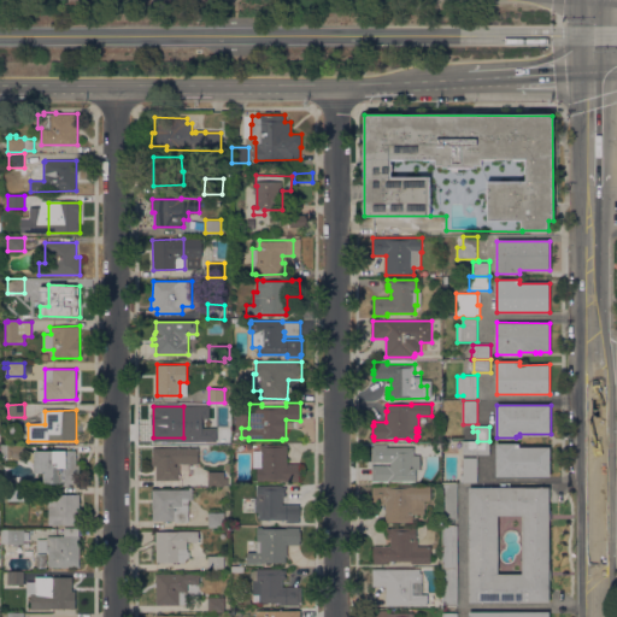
[(229,430),(229,442),(209,442),(209,430),(229,430)]
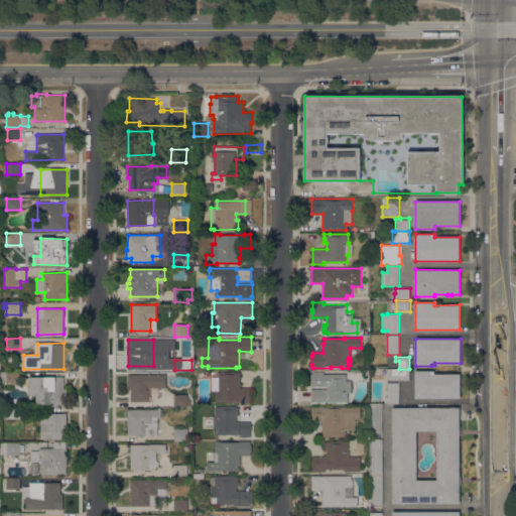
[(409,380),(387,381),(387,370),(399,369),(409,369),(409,380)]
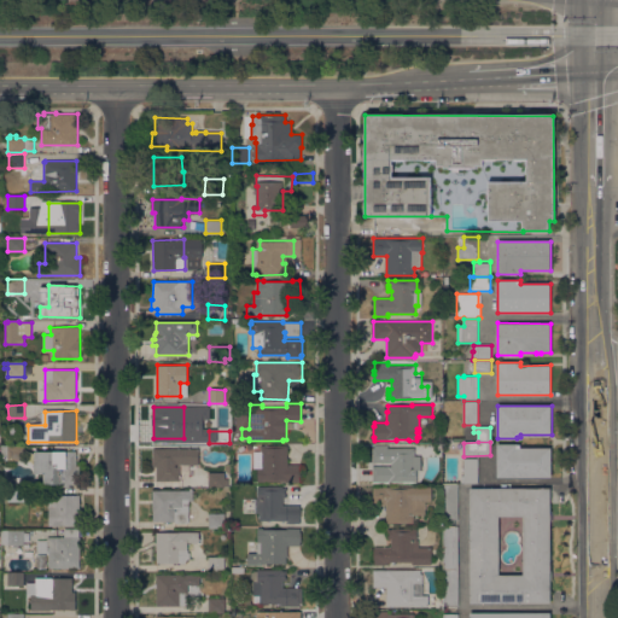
[(497,477),(497,444),(517,444),(517,445),(520,445),(520,448),(552,448),(552,477),(497,477)]
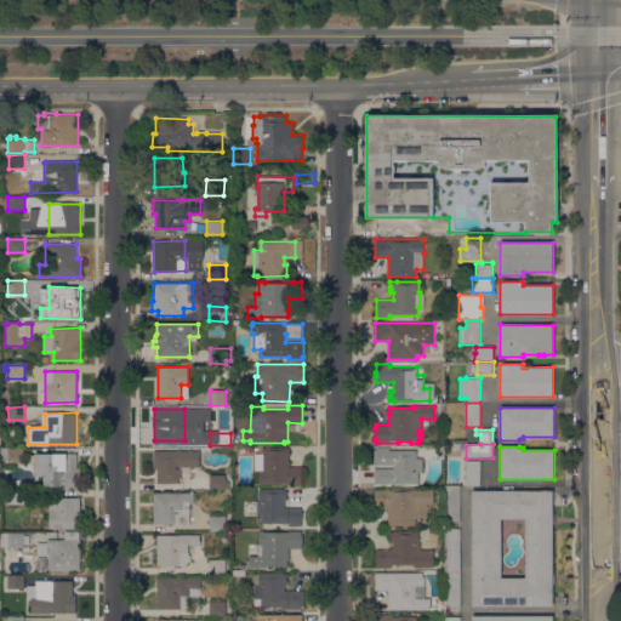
[(260,484),(260,482),(258,482),(258,469),(262,469),(262,448),(290,448),(290,466),(303,467),(303,484),(260,484)]
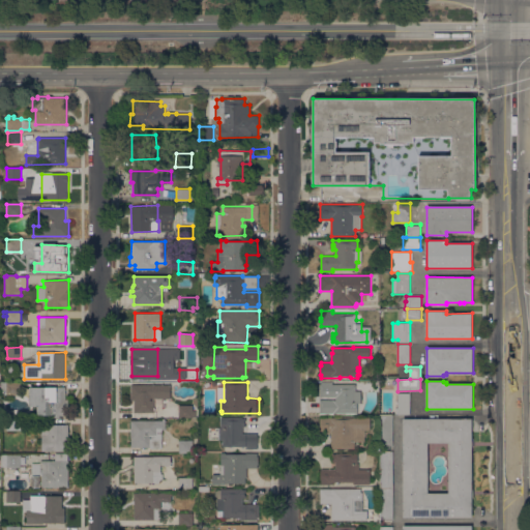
[(335,412),(335,413),(320,413),(320,400),(335,400),(335,398),(320,398),(320,382),(333,382),(333,384),(356,384),(355,391),(361,391),(361,403),(362,403),(363,408),(360,413),(335,412)]
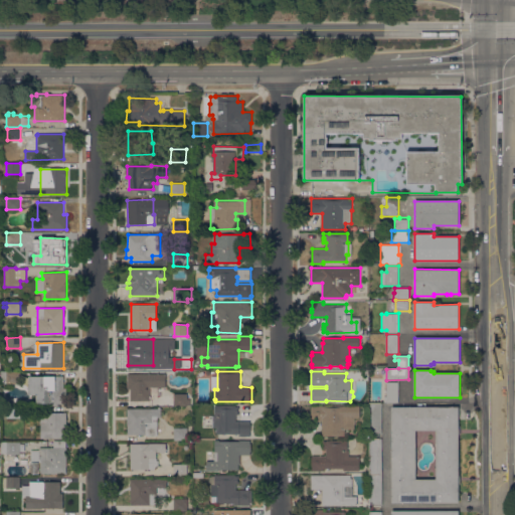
[(1,383),(1,372),(20,372),(20,383),(1,383)]
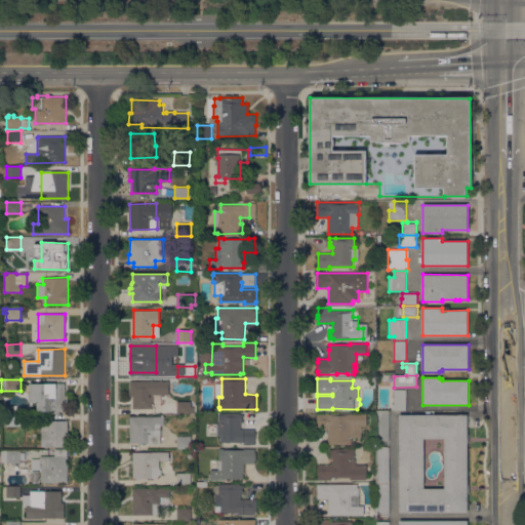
[(169,381),(169,395),(153,395),(153,404),(154,404),(154,406),(153,406),(153,408),(133,408),(133,396),(130,396),(130,380),(169,381)]
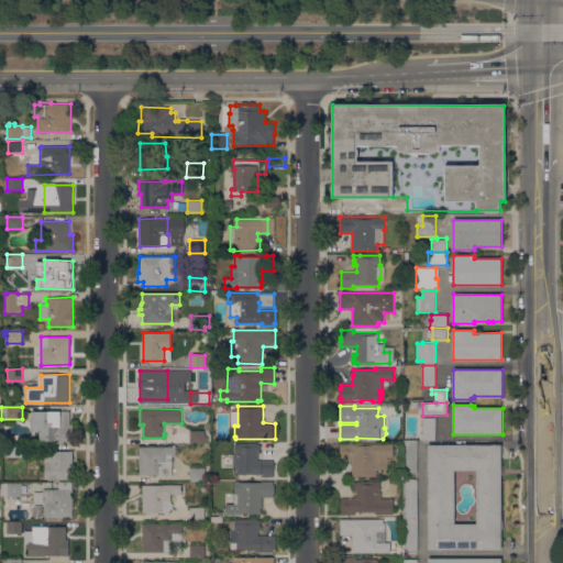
[(69,411),(69,416),(72,416),(72,424),(73,424),(73,441),(64,441),(64,444),(53,444),(53,441),(40,441),(40,431),(32,431),(32,411),(69,411)]
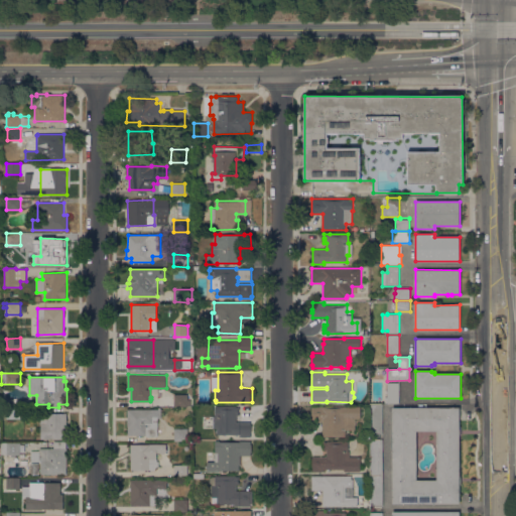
[(399,403),(385,403),(385,397),(387,397),(387,383),(399,383),(399,403)]
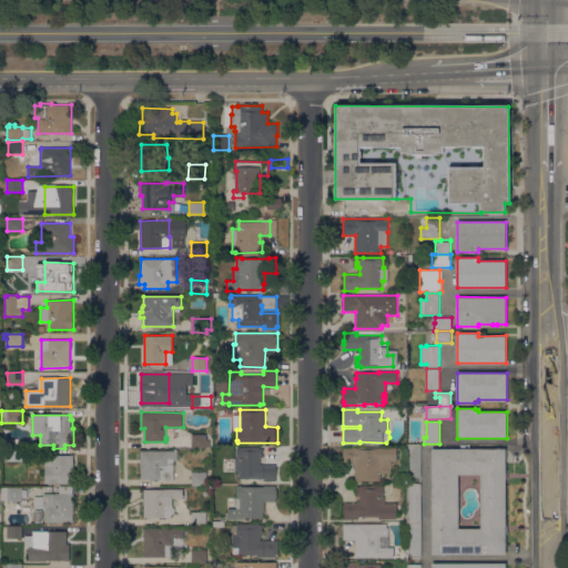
[(206,434),(206,447),(192,447),(192,434),(206,434)]
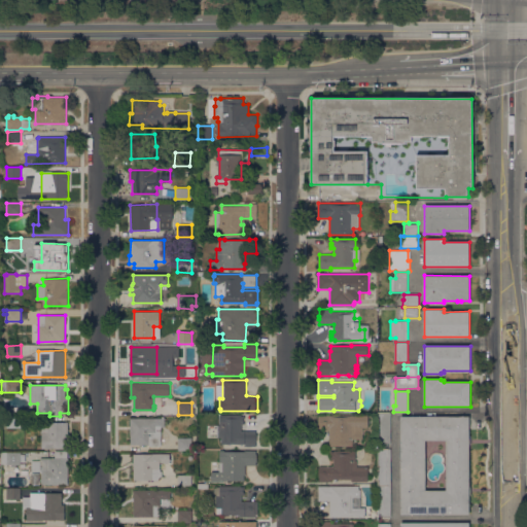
[(390,444),(378,444),(378,413),(390,413),(390,444)]
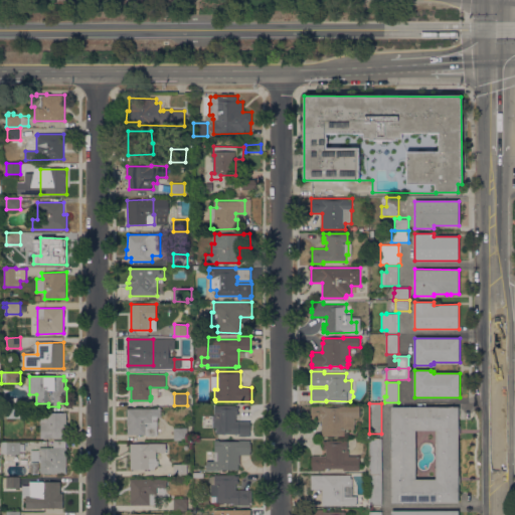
[(235,405),(235,406),(239,406),(239,409),(237,409),(237,411),(239,411),(239,414),(235,414),(235,421),(250,421),(250,423),(250,432),(250,436),(239,437),(239,434),(216,434),(216,426),(213,426),(213,415),(214,415),(214,405),(235,405)]
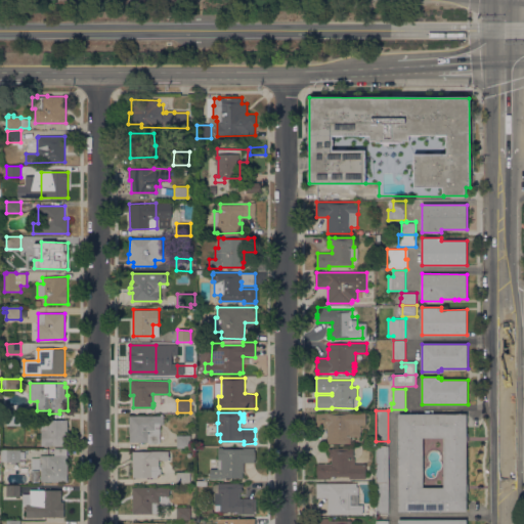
[(366,412),(366,425),(360,425),(360,436),(353,436),(353,437),(351,437),(351,444),(328,444),(328,428),(316,428),(316,412),(366,412)]
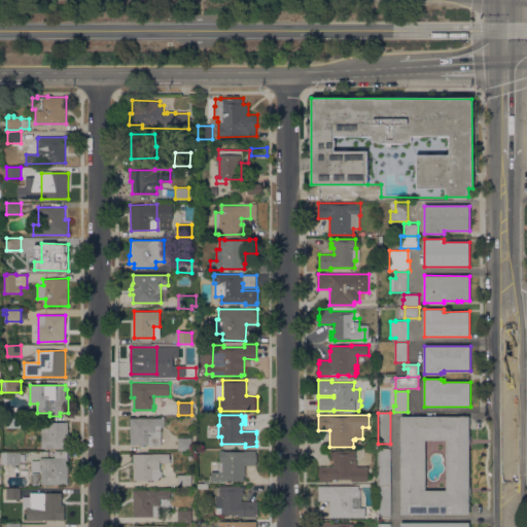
[(131,418),(156,418),(156,416),(165,416),(165,427),(162,427),(162,432),(169,432),(169,445),(162,445),(162,446),(149,446),(149,445),(131,445),(131,435),(130,435),(130,426),(131,426),(131,418)]
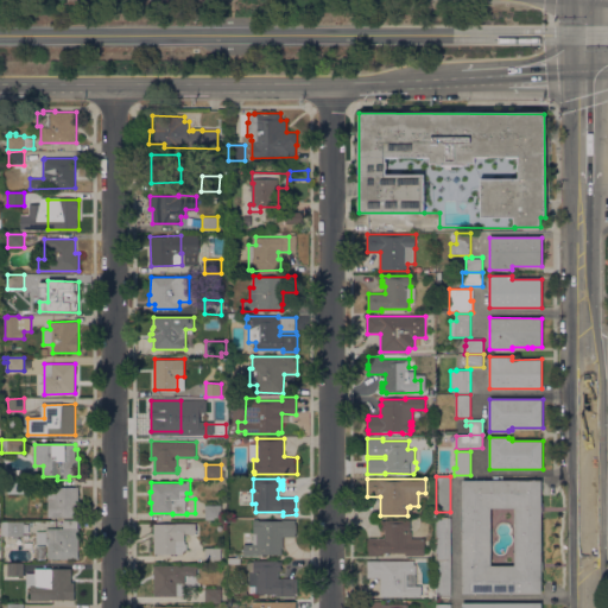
[(462,594),(462,480),(542,480),(542,501),(544,501),(544,513),(542,513),(542,561),(544,561),(544,571),(542,571),(542,593),(462,594)]
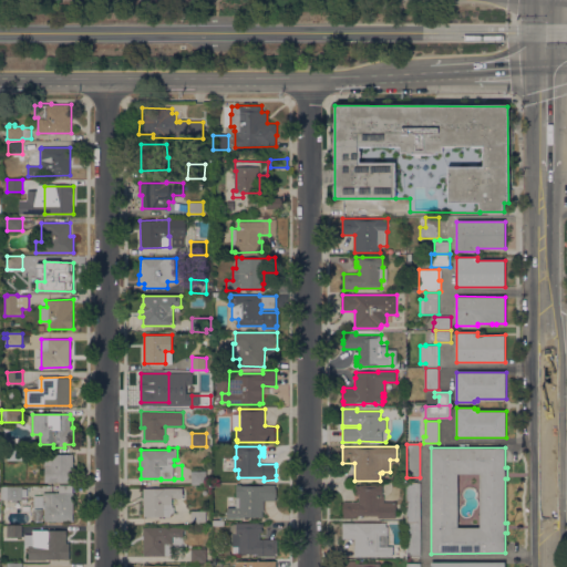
[(7,461),(8,449),(22,449),(22,461),(7,461)]
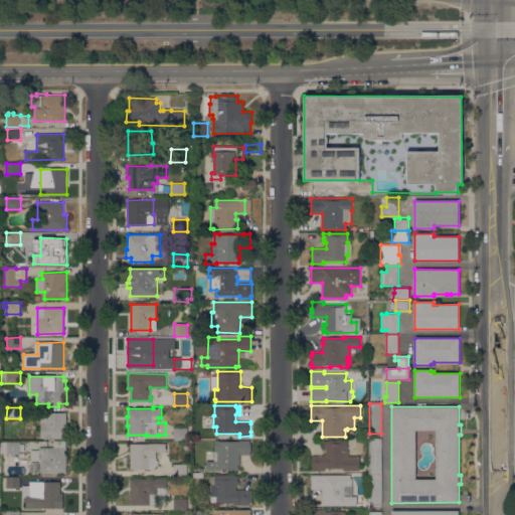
[(66,412),(66,439),(40,439),(40,423),(40,412),(66,412)]
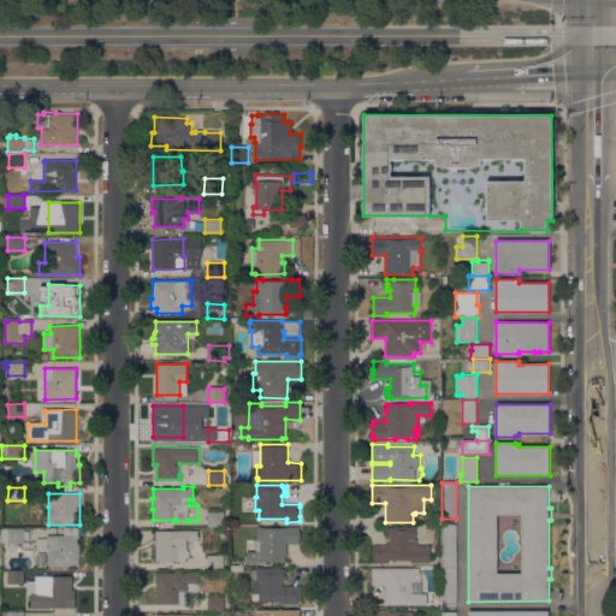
[(224,511),(224,526),(208,526),(208,511),(224,511)]
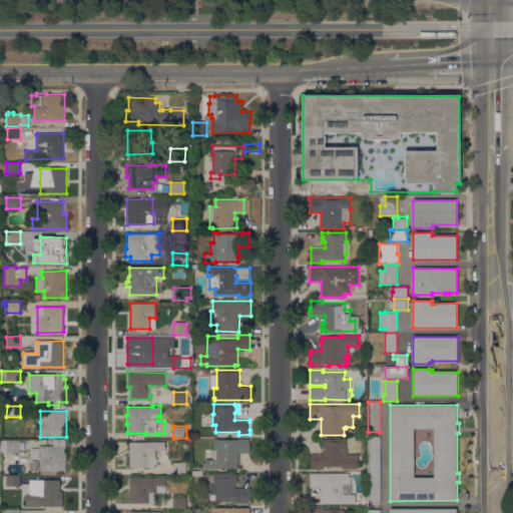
[(381,503),(368,503),(368,437),(381,437),(381,503)]
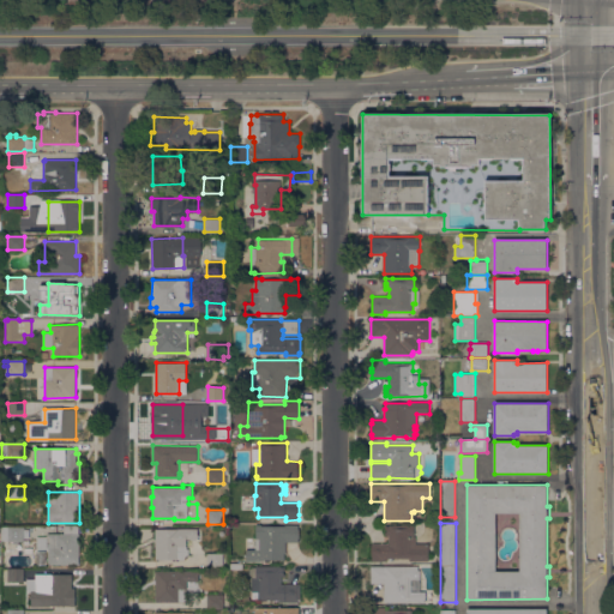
[(287,553),(284,553),(284,560),(260,560),(260,561),(246,561),(246,549),(256,549),(256,524),(262,524),(262,525),(287,527),(287,525),(299,525),(299,529),(300,529),(300,539),(299,539),(299,542),(287,542),(287,553)]
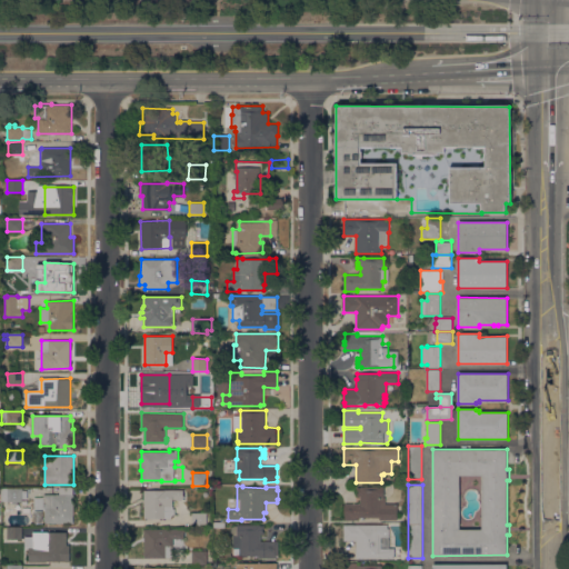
[(380,519),(380,517),(357,517),(357,520),(345,520),(345,516),(343,516),(343,506),(345,506),(345,503),(360,503),(360,496),(357,496),(357,487),(360,487),(361,486),(385,487),(383,497),(386,497),(386,503),(398,503),(398,519),(380,519)]
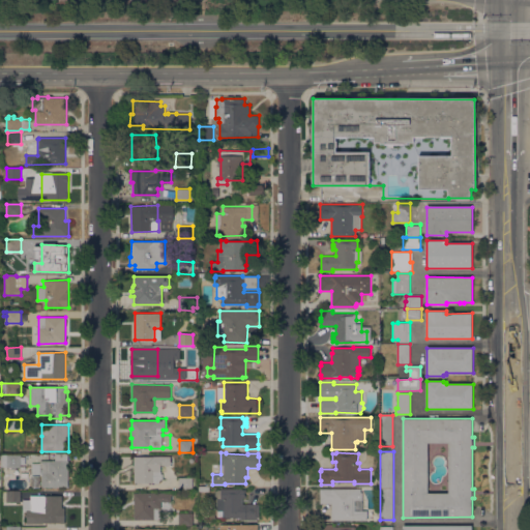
[(55,453),(68,453),(68,454),(68,487),(41,488),(41,474),(32,475),(32,465),(34,465),(34,463),(40,463),(40,461),(55,461),(55,454),(55,453)]
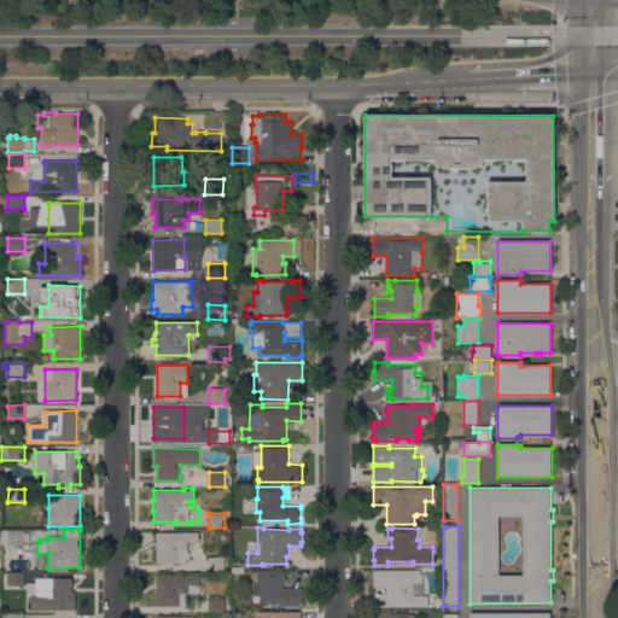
[(24,530),(24,537),(30,537),(30,546),(24,546),(24,544),(1,544),(1,530),(24,530)]
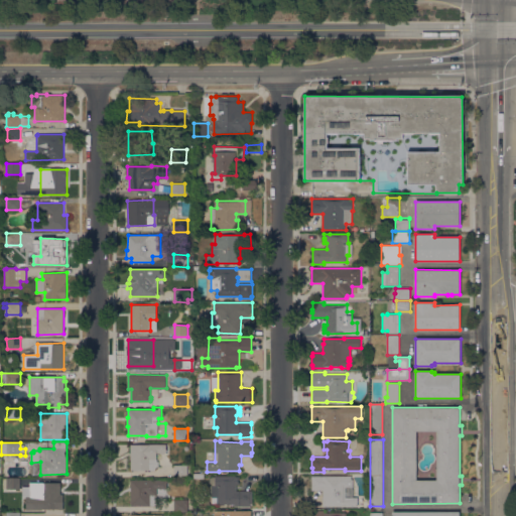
[(131,470),(131,444),(166,444),(166,454),(163,454),(160,454),(160,453),(157,453),(157,461),(159,461),(159,466),(158,466),(158,467),(157,467),(154,470),(131,470)]
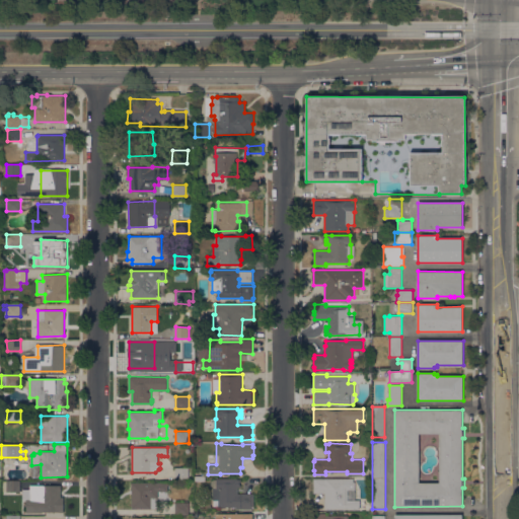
[(189,479),(175,479),(175,468),(189,467),(189,479)]
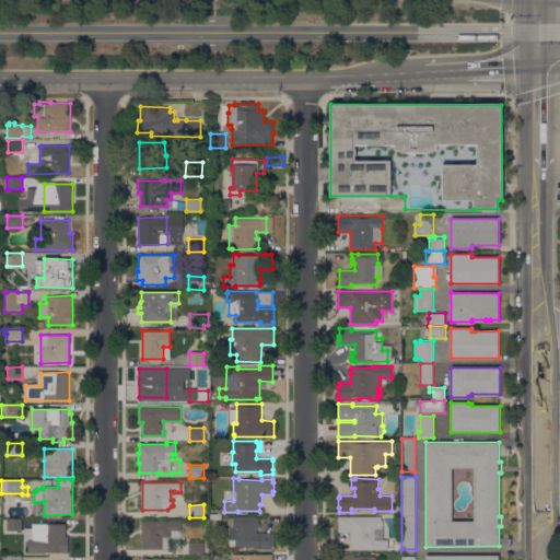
[(233,517),(233,516),(256,516),(256,517),(260,517),(260,520),(258,520),(258,523),(260,523),(260,525),(256,525),(256,533),(273,533),(273,547),(271,547),(271,549),(254,549),(254,547),(235,547),(235,546),(231,546),(231,539),(230,539),(230,527),(231,526),(229,524),(228,524),(229,518),(231,517),(233,517)]
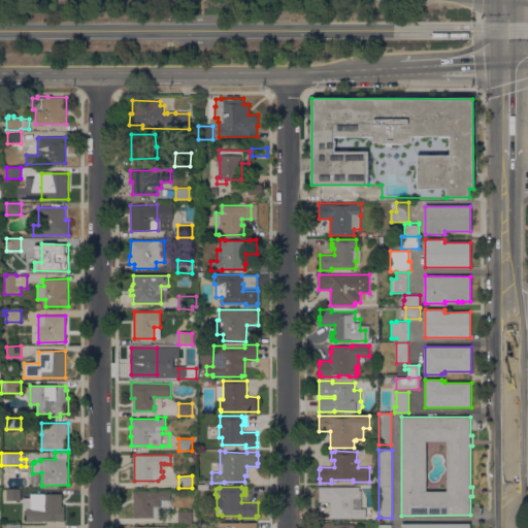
[(366,518),(330,518),(330,501),(319,501),(319,487),(359,487),(359,490),(361,490),(361,508),(366,508),(366,518)]
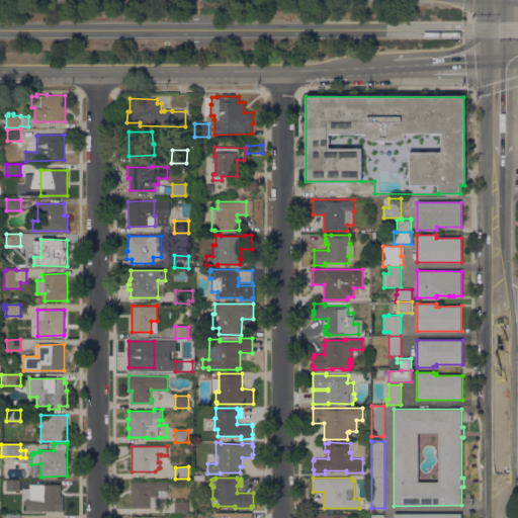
[(20,480),(20,491),(6,491),(6,480),(20,480)]
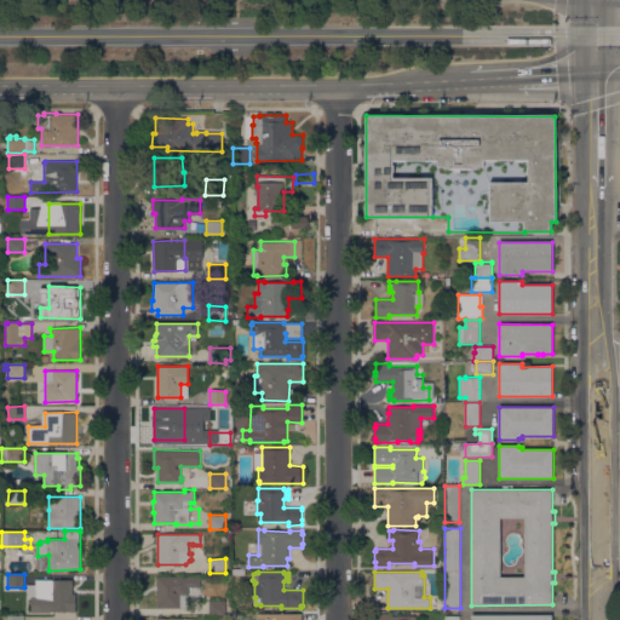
[(202,577),(202,580),(201,580),(201,596),(195,596),(195,598),(188,598),(188,608),(158,608),(158,577),(202,577)]
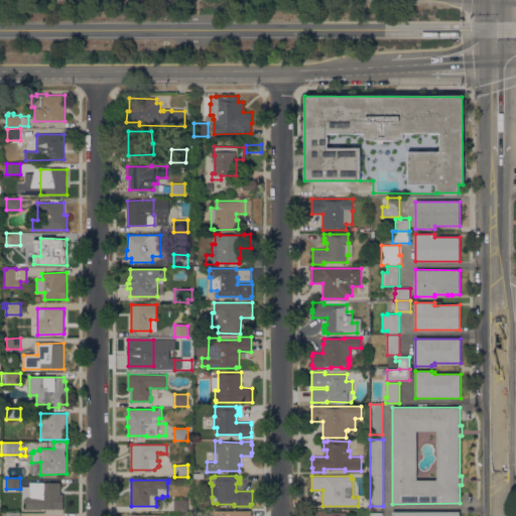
[(26,510),(26,495),(30,495),(30,483),(60,483),(60,492),(63,492),(63,509),(42,509),(42,510),(26,510)]
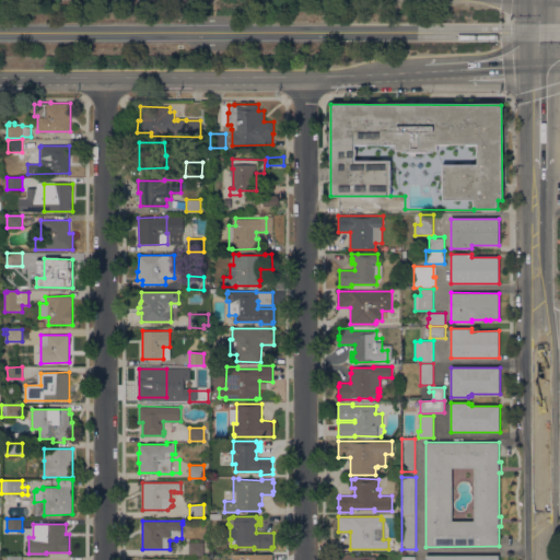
[(203,556),(189,556),(189,543),(203,543),(203,556)]
